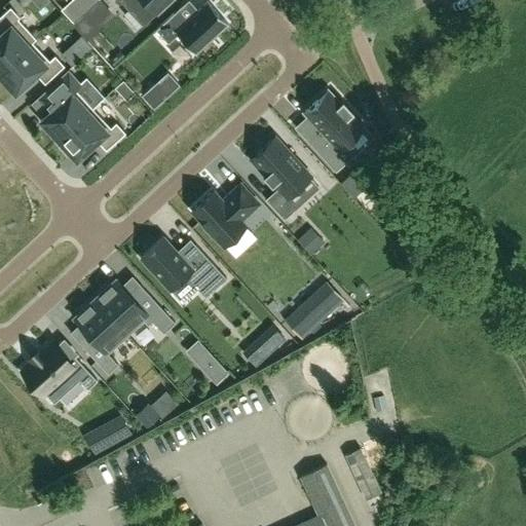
[(72,0),(62,9),(74,23),(84,13),(99,0),(72,0)]
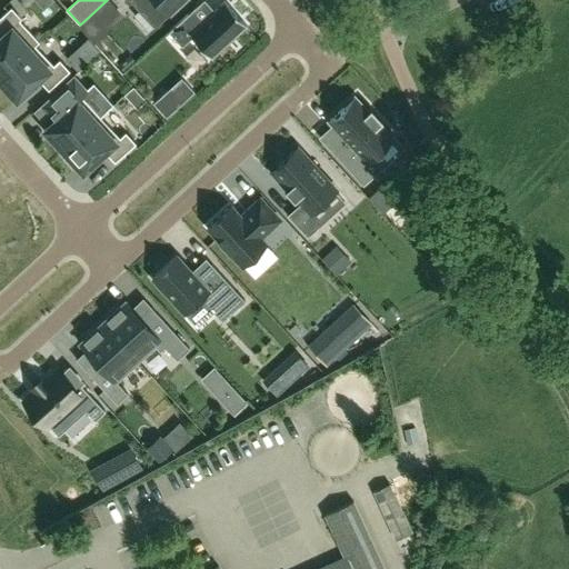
[(135,0),(157,25),(183,0),(135,0)]
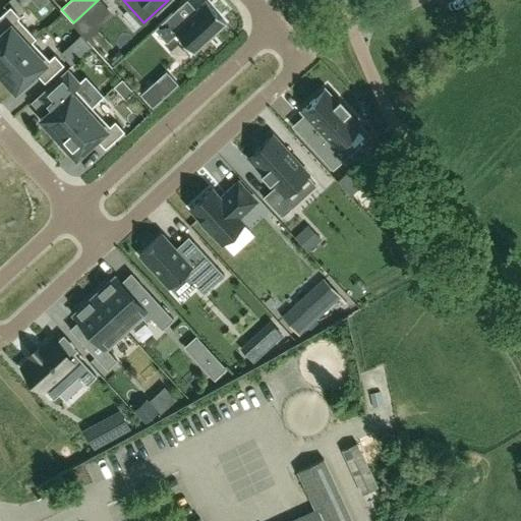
[(226,23),(206,1),(182,23),(172,13),(154,30),(166,43),(176,35),(193,53),(226,23)]
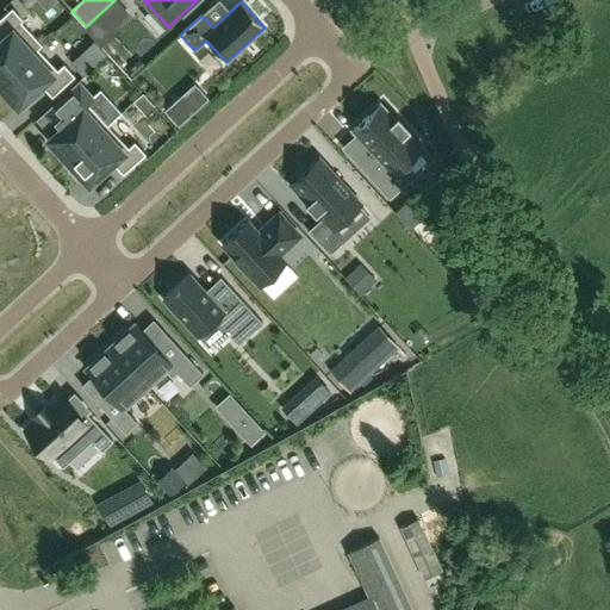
[(0,81),(37,48),(38,49),(42,44),(20,22),(23,20),(12,8),(0,18),(0,81)]
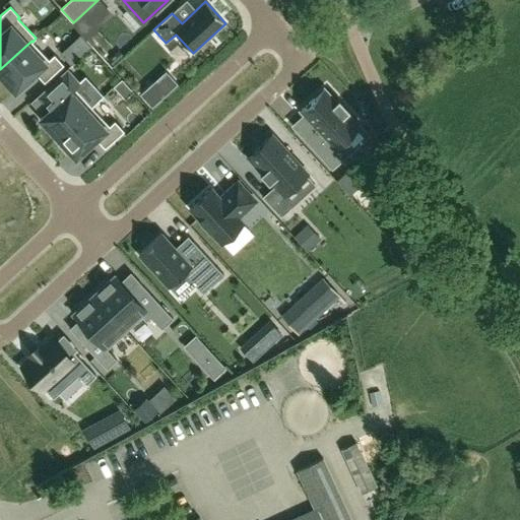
[(73,22),(72,24),(85,39),(98,28),(83,13),(73,22)]
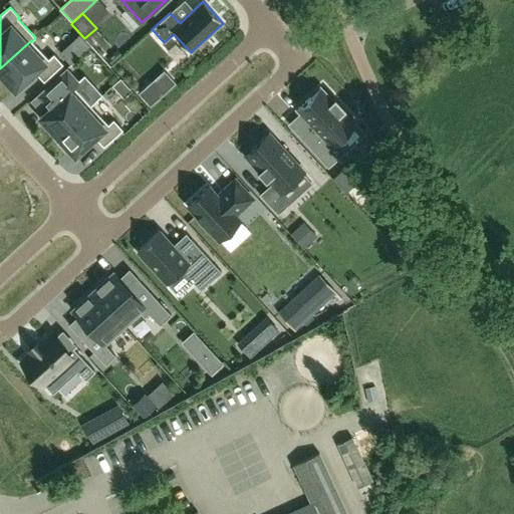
[(15,90),(35,72),(44,81),(63,64),(53,54),(48,59),(32,41),(31,40),(0,68),(0,73),(1,74),(0,75),(0,78),(9,88),(11,86),(15,90)]
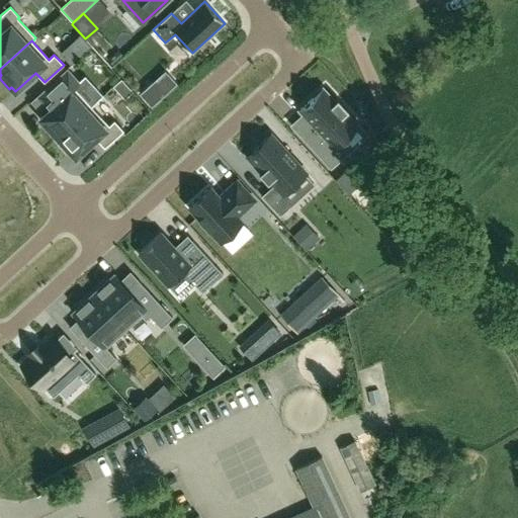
[(67,69),(37,96),(50,109),(42,115),(39,117),(58,138),(92,106),(74,87),(80,82),(71,72),(67,69)]
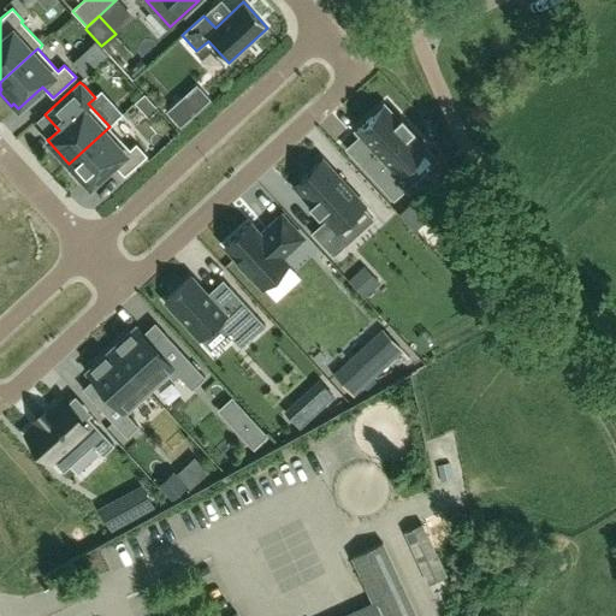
[(144,94),(135,102),(148,117),(158,108),(144,94)]
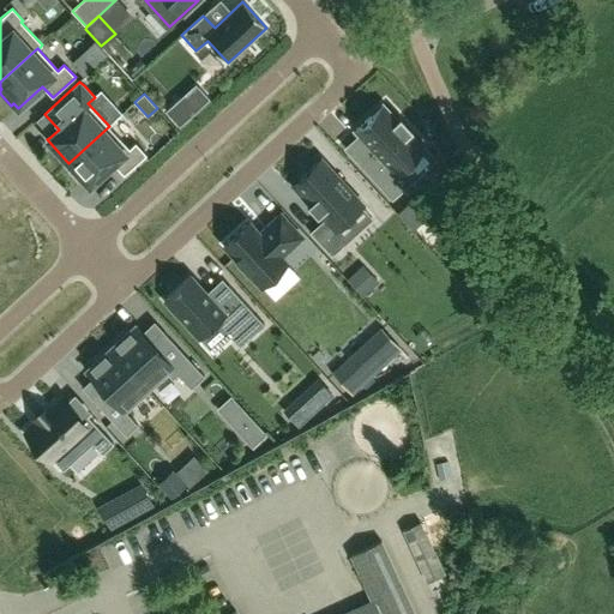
[(180,98),(166,112),(180,127),(193,114),(180,98)]
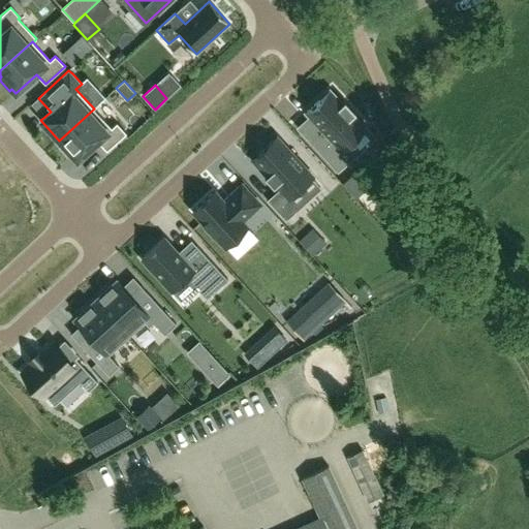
[(321,129),(309,141),(338,170),(351,158),(342,150),(365,129),(352,116),(355,113),(345,100),(341,103),(330,91),(306,113),(310,117),(321,129)]
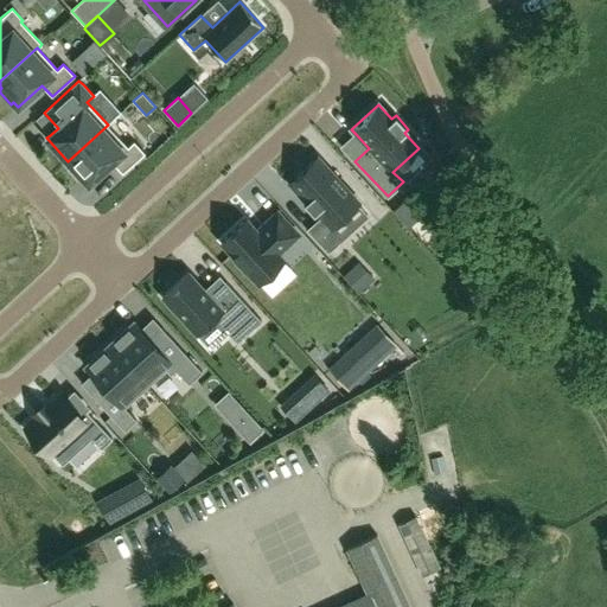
[(108,125),(68,161),(71,165),(69,168),(81,181),(84,179),(89,184),(112,163),(122,173),(145,153),(134,141),(128,147),(108,125)]
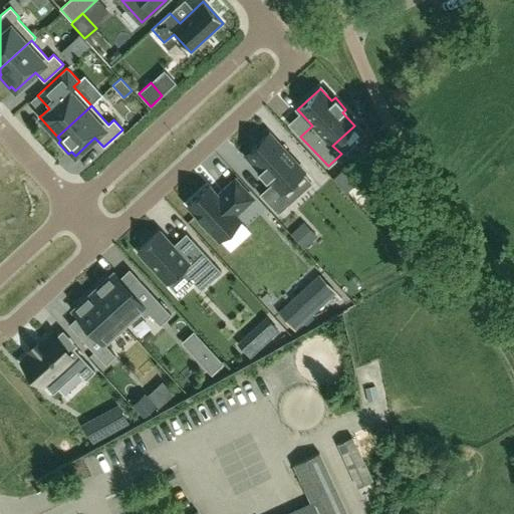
[(250,150),(245,155),(271,184),(259,195),(277,214),(289,203),(280,193),(289,185),(289,186),(292,183),(302,173),(303,172),(268,134),(256,144),(250,149),(250,150)]
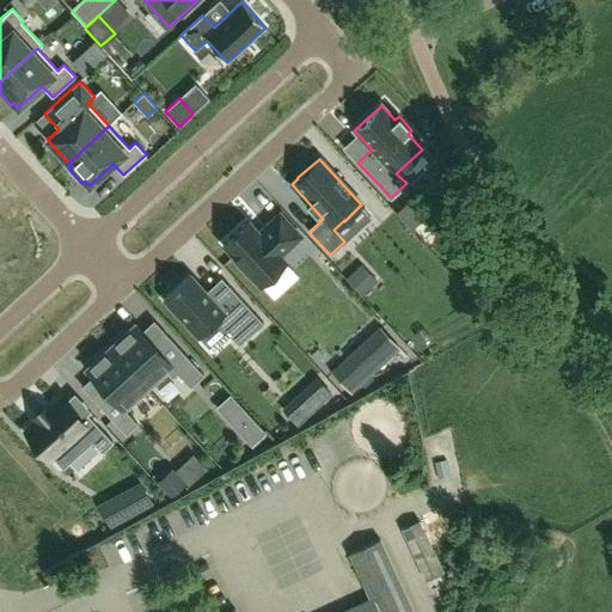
[(396,213),(411,230),(424,218),(409,201),(396,213)]
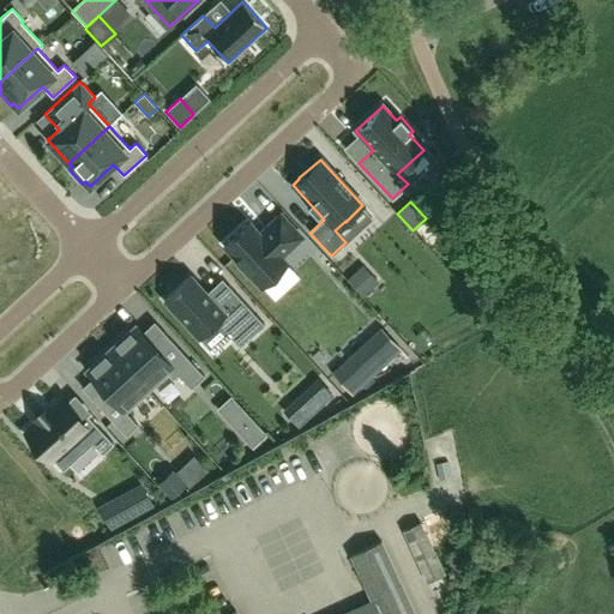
[(248,222),(223,245),(262,287),(287,264),(280,257),(301,238),(281,215),(259,234),(248,222)]
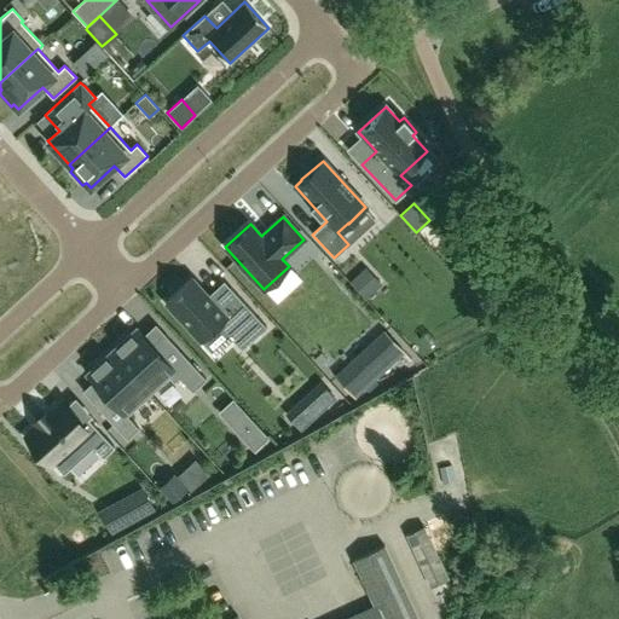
[(191,278),(165,302),(201,341),(219,325),(232,340),(242,351),(266,328),(231,288),(214,302),(208,295),(191,278)]
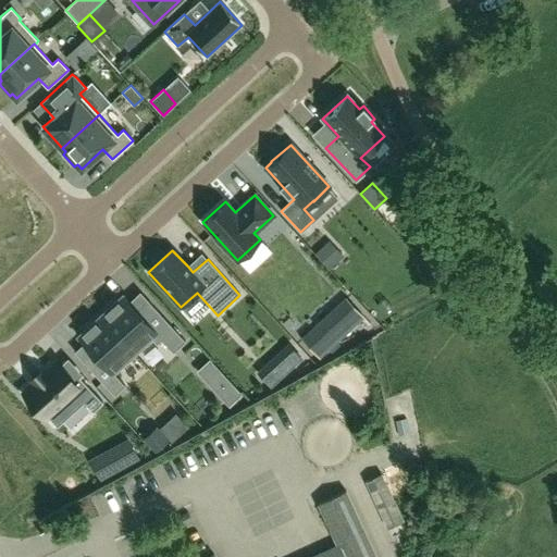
[(136,355),(152,339),(157,344),(161,339),(173,353),(185,342),(148,300),(137,311),(123,296),(100,317),(136,355)]
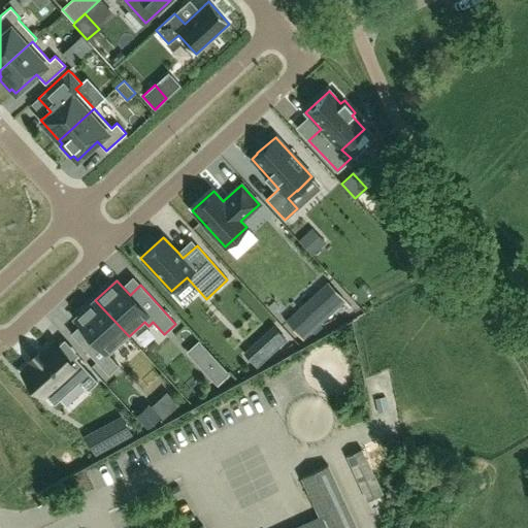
[(327,284),(287,321),(303,339),(343,302),(327,284)]
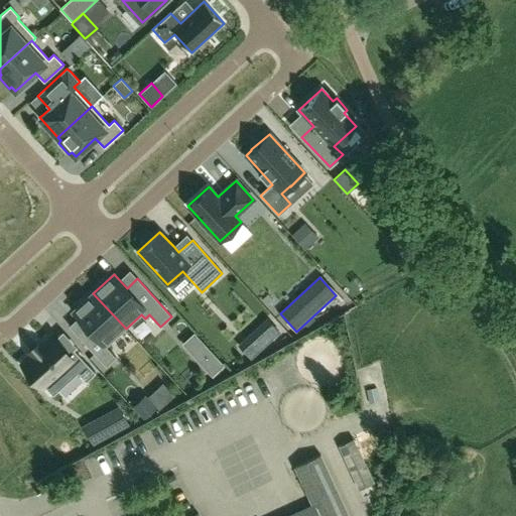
[(106,347),(126,329),(93,293),(73,311),(86,327),(77,335),(106,367),(116,357),(106,347)]
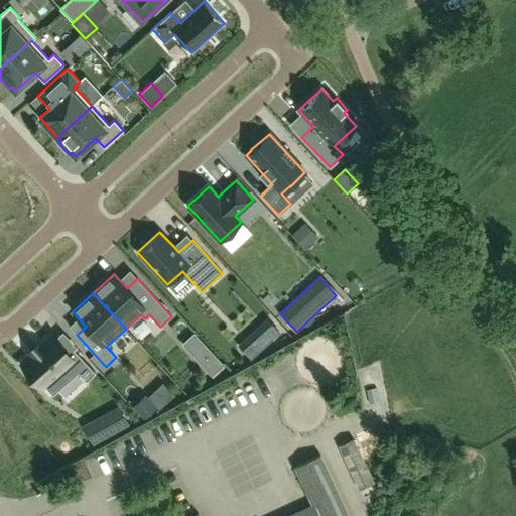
[(268,319),(250,336),(262,348),(279,333),(268,319)]
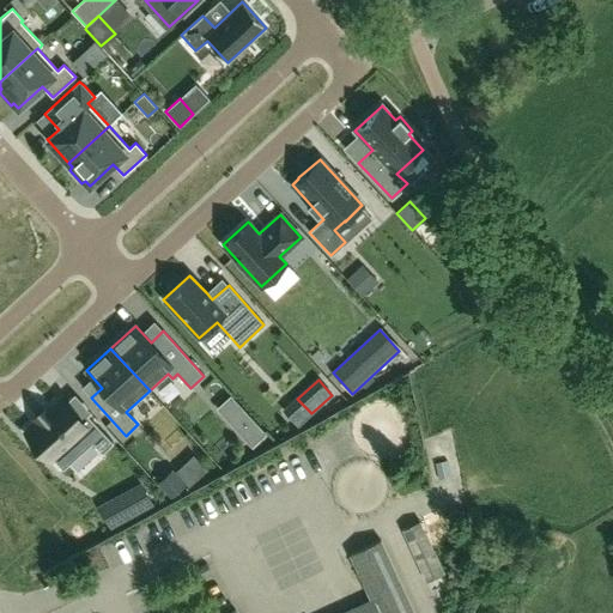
[(61,400),(48,412),(46,408),(35,418),(38,422),(25,432),(37,445),(36,445),(40,449),(40,448),(52,461),(53,459),(64,469),(92,443),(102,454),(114,443),(87,414),(80,422),(76,416),(73,412),(72,413),(61,400)]
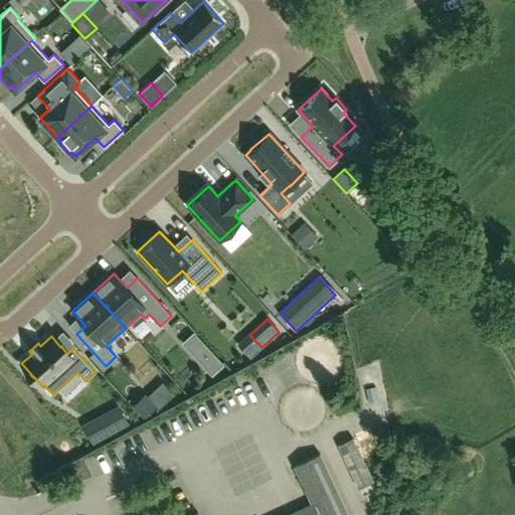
[(222,364),(212,352),(201,362),(211,373),(222,364)]
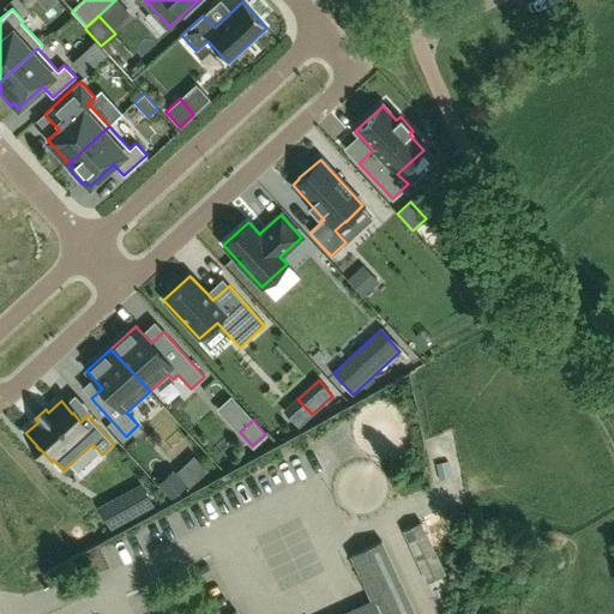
[(445,441),(434,443),(437,457),(447,455),(445,441)]
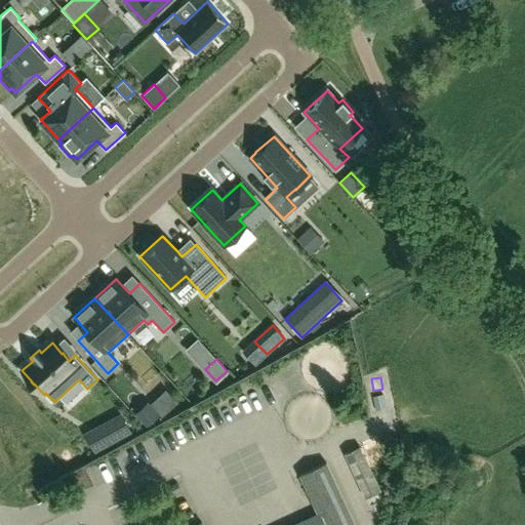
[(148,402),(135,413),(147,427),(159,414),(148,402)]
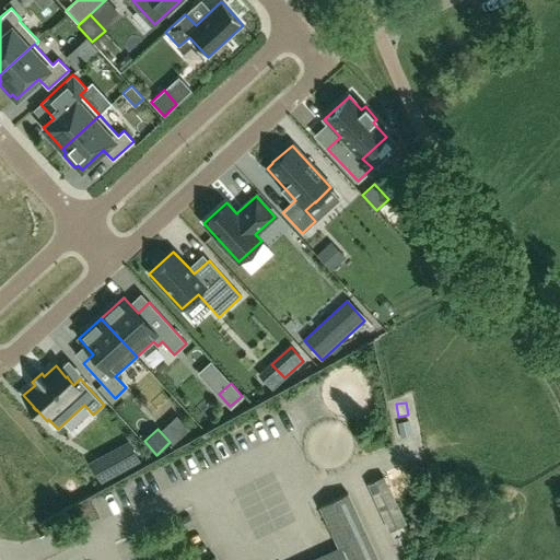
[(131,445),(92,466),(102,483),(140,463),(131,445)]
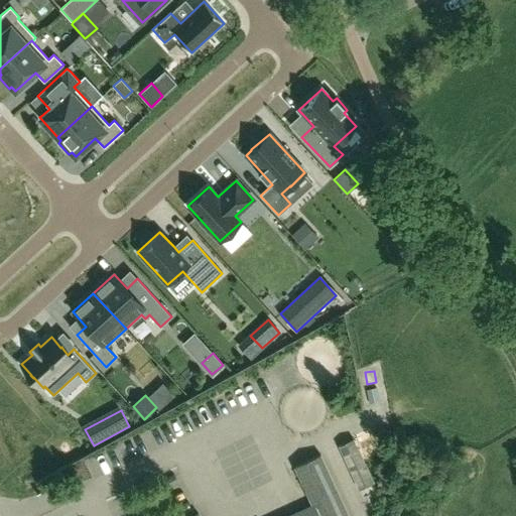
[(358,489),(374,482),(354,438),(338,445),(358,489)]
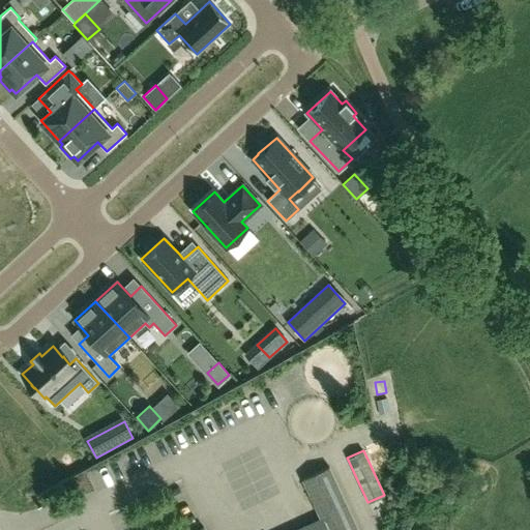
[(356,529),(327,466),(302,477),(321,518),(293,529),(205,529),(204,527),(196,529),(356,529)]
